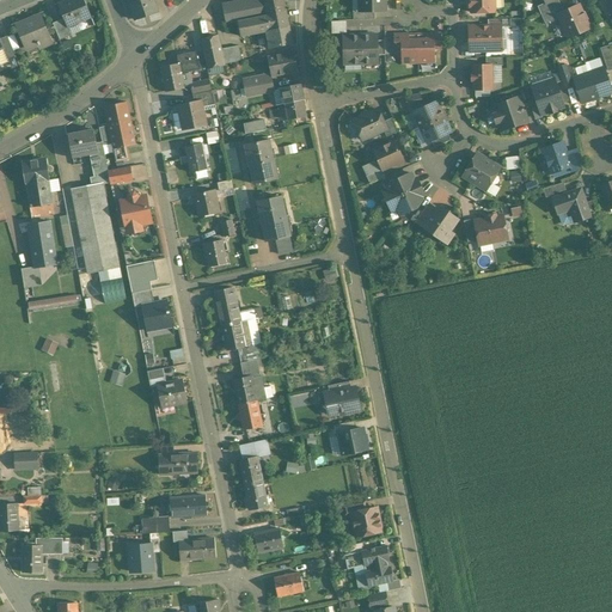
[(84,0),(71,0),(59,5),(63,19),(67,28),(68,26),(91,17),(84,0)]
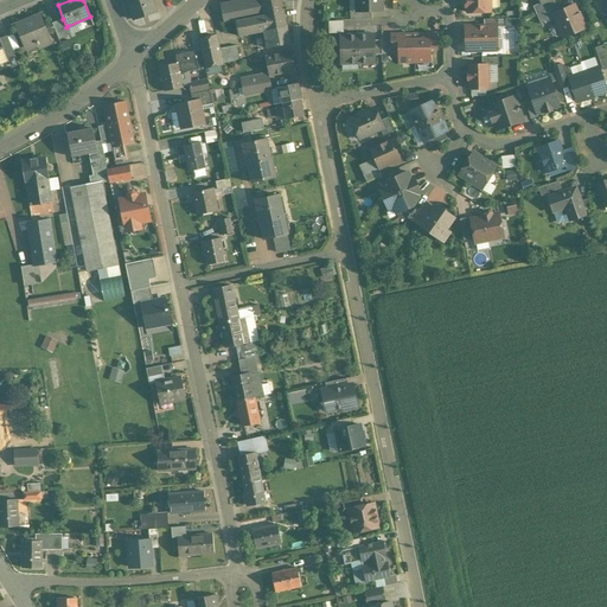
[(126,0),(133,20),(157,12),(152,0),(126,0)]
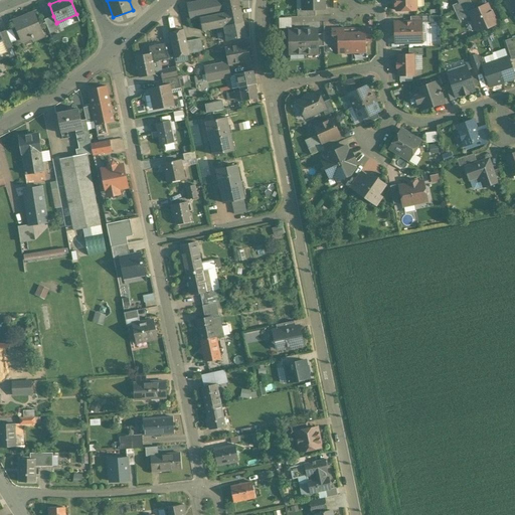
[(222,0),(202,0),(187,3),(191,19),(201,17),(225,12),(222,0)]
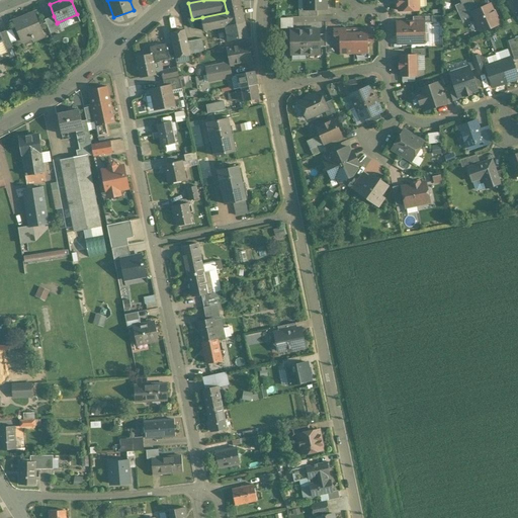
[(239,0),(224,0),(227,12),(241,9),(239,0)]
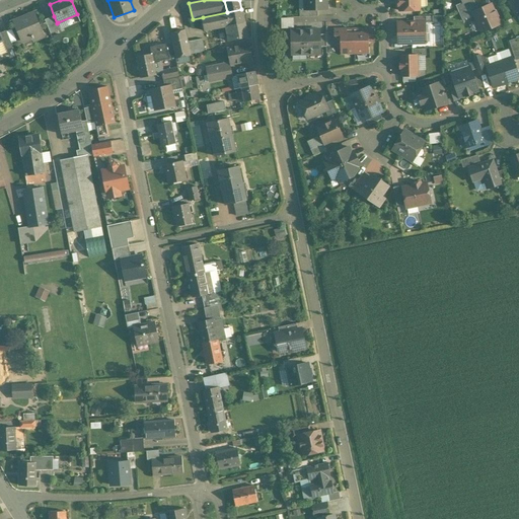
[(304,0),(305,9),(317,9),(326,9),(325,0),(304,0)]
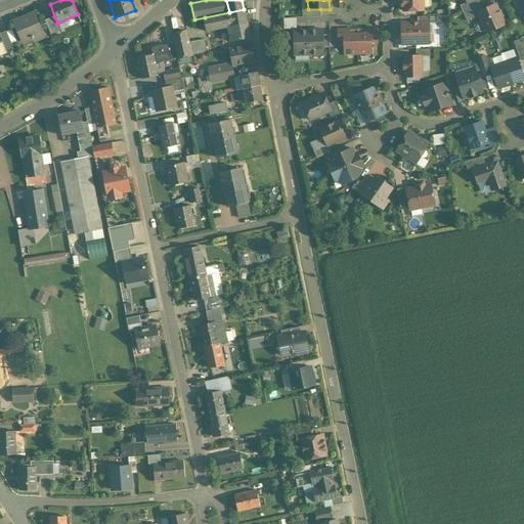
[(401,0),(402,9),(404,11),(422,10),(424,8),(424,0),(401,0)]
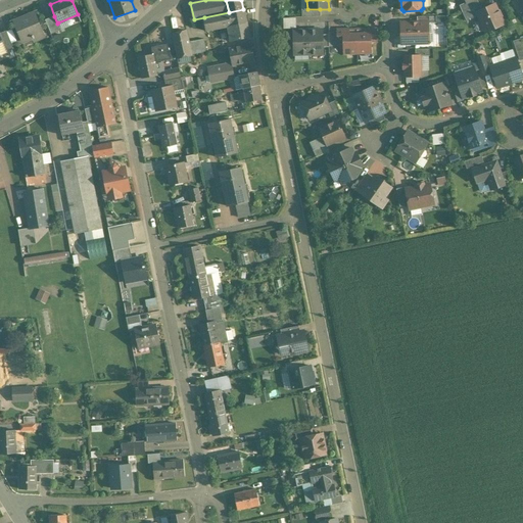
[(467,2),(460,5),(462,11),(479,4),(476,0),(472,0),(467,2)]
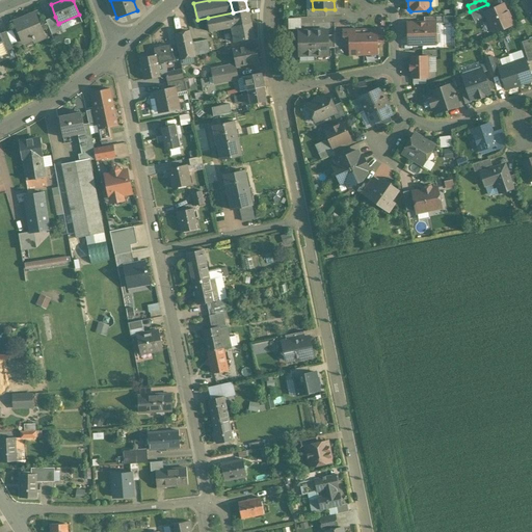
[(487,4),(470,11),(474,22),(484,17),(486,16),(484,12),(489,10),(487,4)]
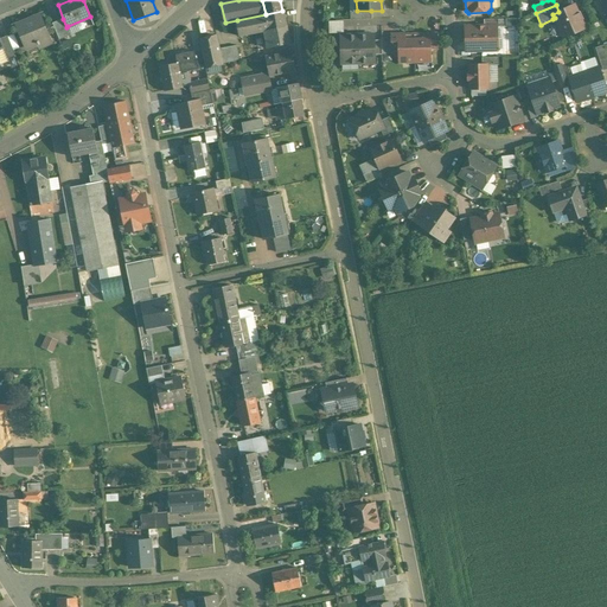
[(558,12),(553,14),(555,18),(558,29),(557,31),(560,36),(562,36),(563,38),(585,27),(574,5),(558,12)]
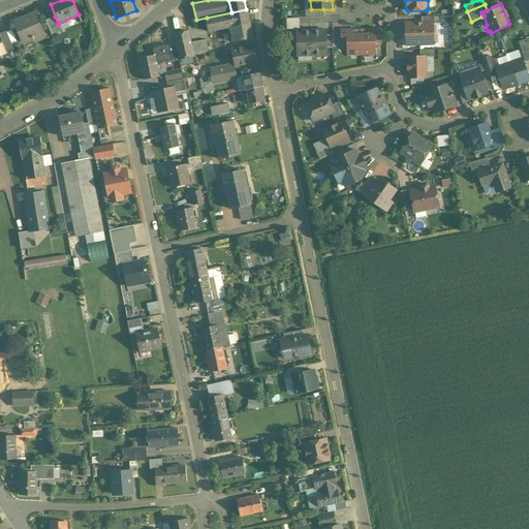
[(231,12),(207,18),(209,31),(230,27),(234,41),(252,38),(247,9),(246,9),(231,12)]
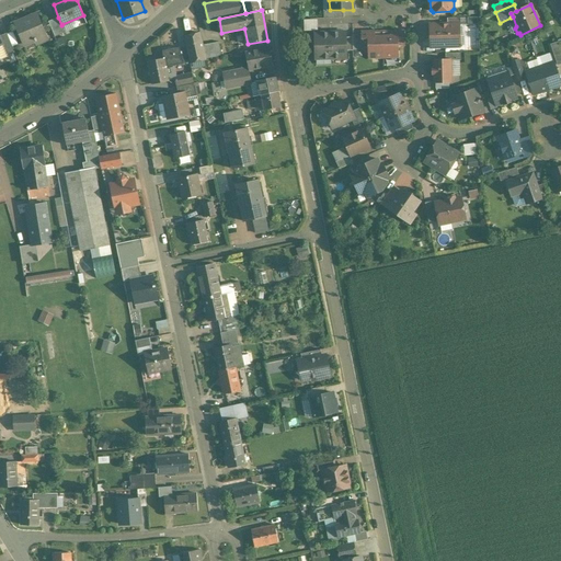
[(37,16),(15,25),(16,29),(23,44),(34,39),(36,45),(48,41),(37,16)]
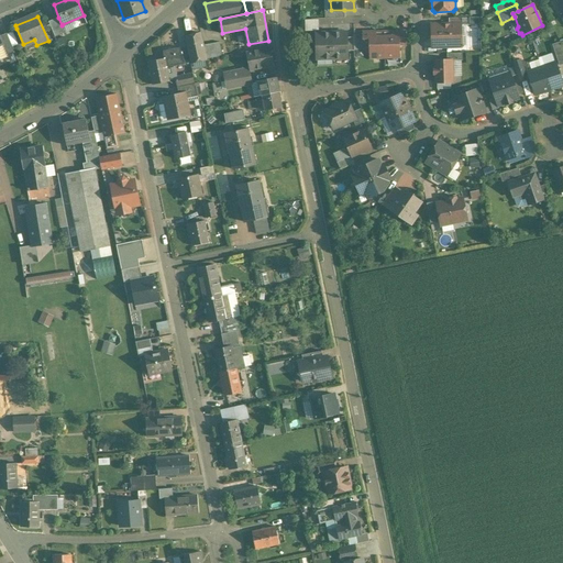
[(62,25),(58,18),(48,22),(55,37),(66,33),(63,24),(62,25)]
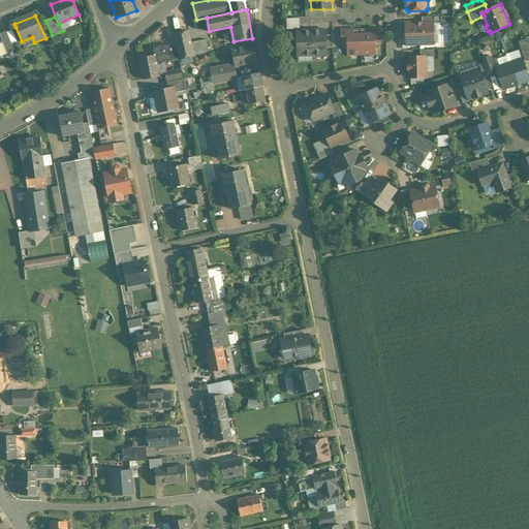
[(422,23),(406,24),(407,43),(431,43),(431,23),(430,23),(422,23)]
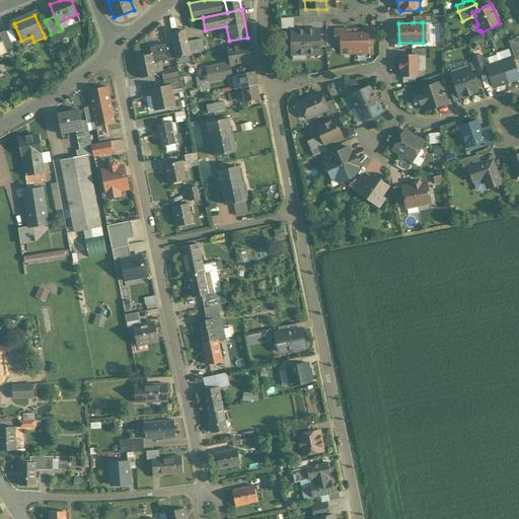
[(15,26),(6,30),(13,48),(22,44),(21,41),(15,26)]
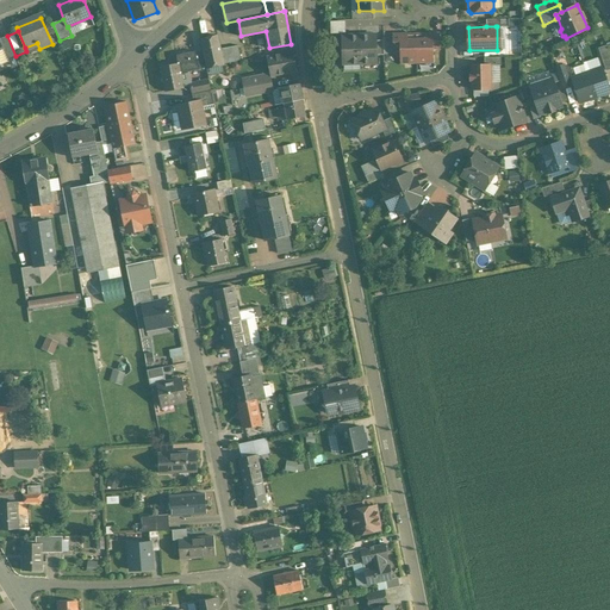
[(433,32),(416,33),(416,38),(417,63),(434,63),(434,49),(433,32)]
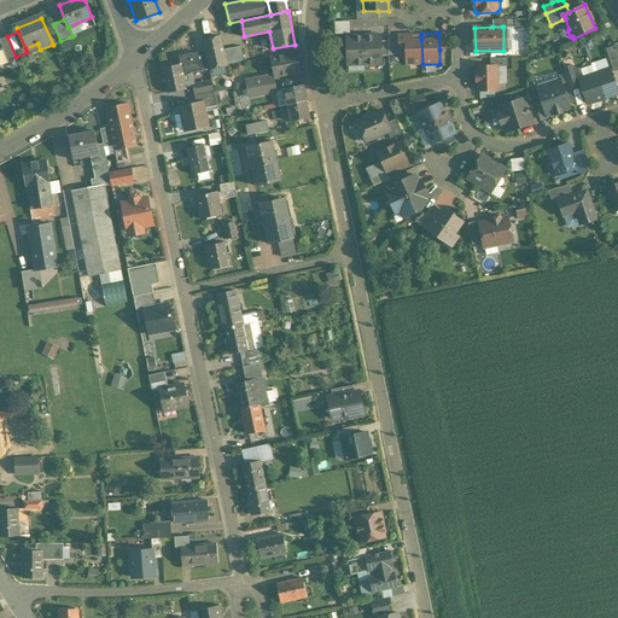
[(421,34),(397,34),(398,51),(404,51),(406,65),(423,64),(421,39),(421,34)]
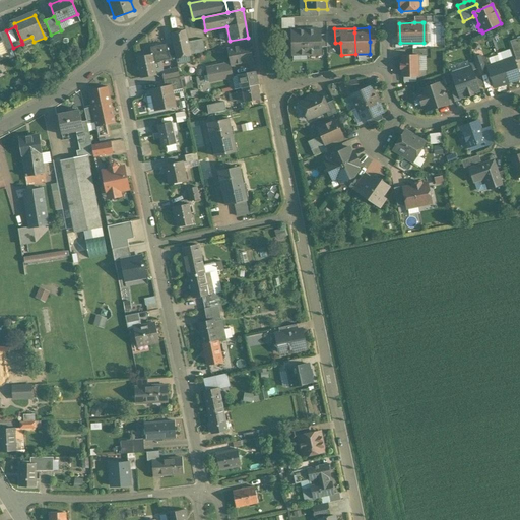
[(306,29),(291,30),(293,52),(299,52),(299,54),(307,54),(306,29)]
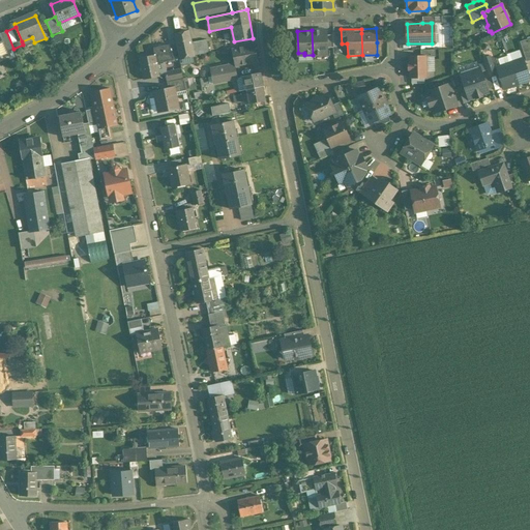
[(326,30),(312,30),(313,55),(320,55),(320,52),(327,52),(327,48),(326,35),(326,30)]
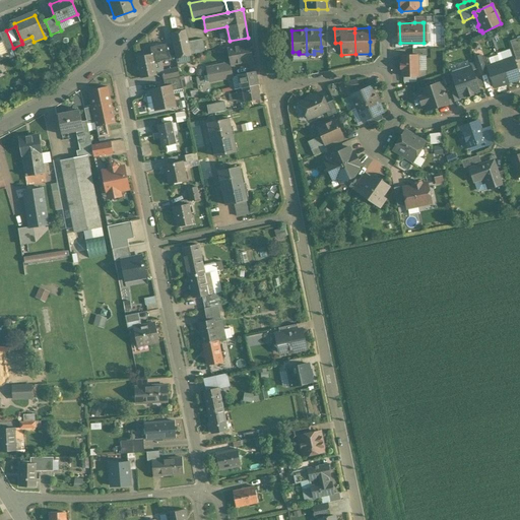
[(13,48),(6,30),(0,33),(0,35),(3,42),(2,42),(6,51),(13,48)]
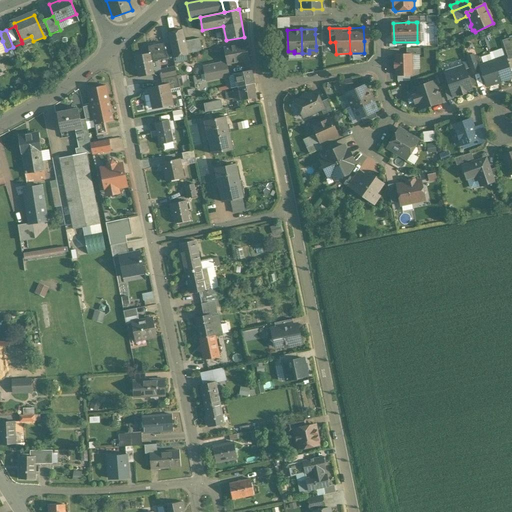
[(183,30),(168,33),(171,45),(173,57),(188,53),(185,41),(183,30)]
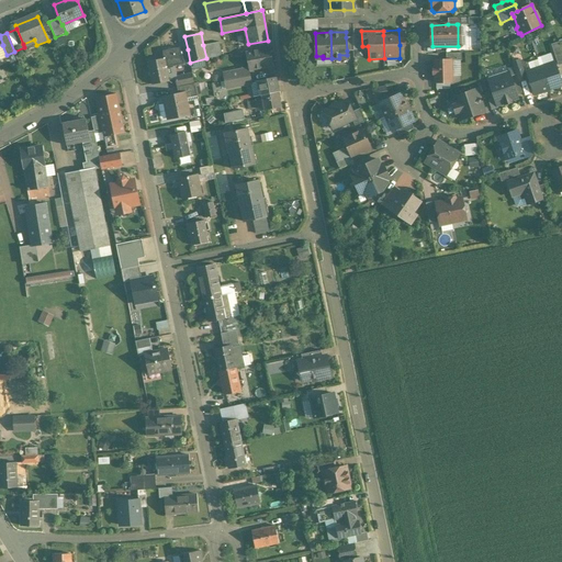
[(220,42),(203,45),(206,58),(222,56),(220,42)]
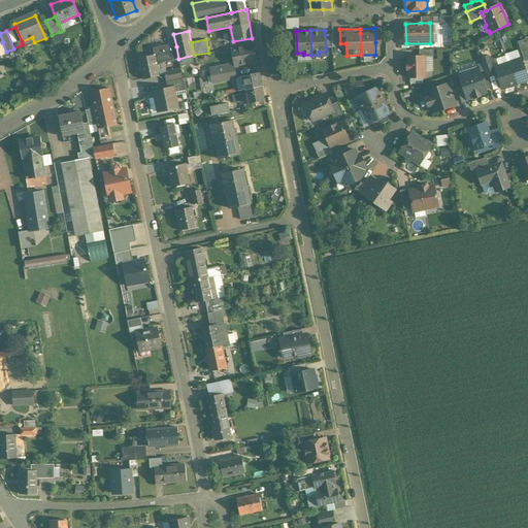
[(527,46),(525,41),(519,43),(525,61),(527,59),(527,46)]
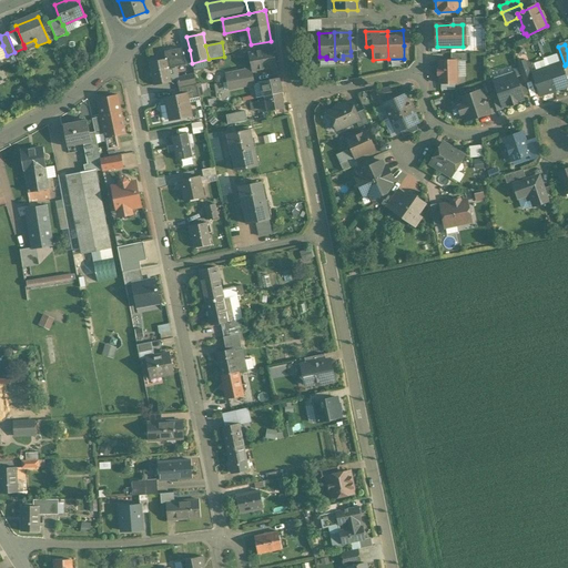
[(181,47),(163,50),(165,59),(168,68),(185,64),(182,51),(181,47)]
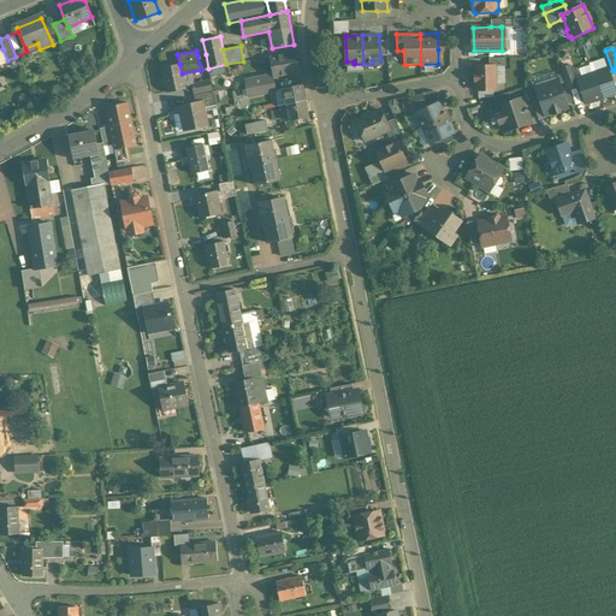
[(296,52),(262,58),(266,76),(273,75),(273,77),(300,72),(296,52)]
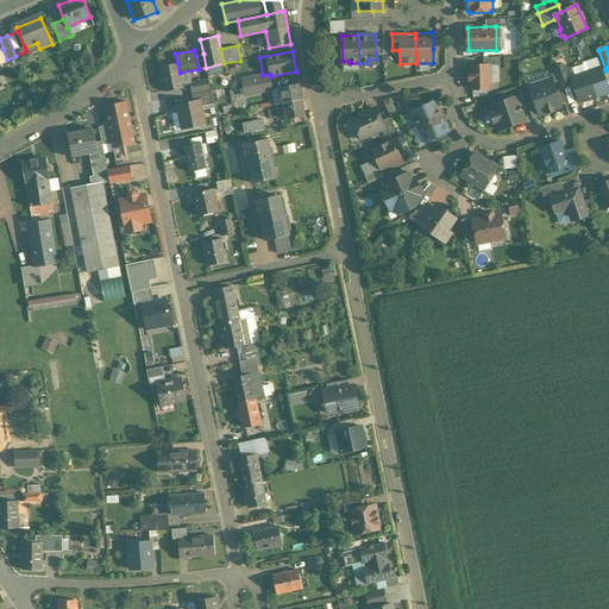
[(203,54),(195,55),(199,69),(206,68),(203,54)]
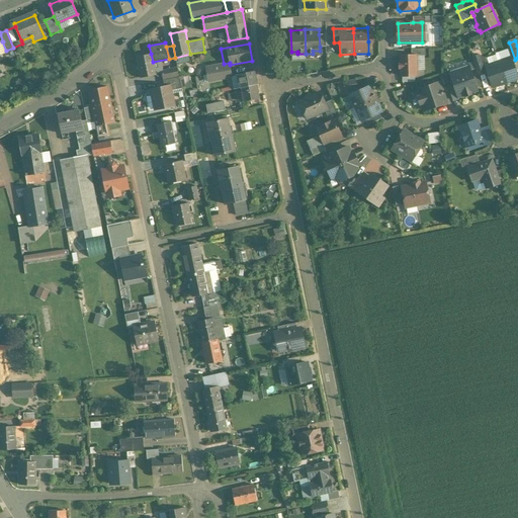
[(151,54),(137,57),(141,78),(155,75),(153,62),(151,54)]
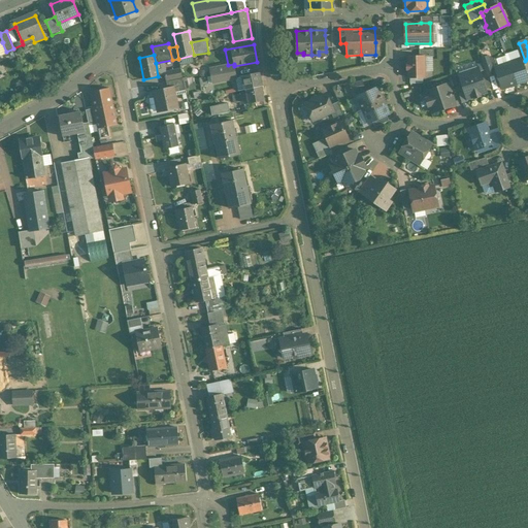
[(494,73),(488,56),(482,58),(485,69),(487,75),(494,73)]
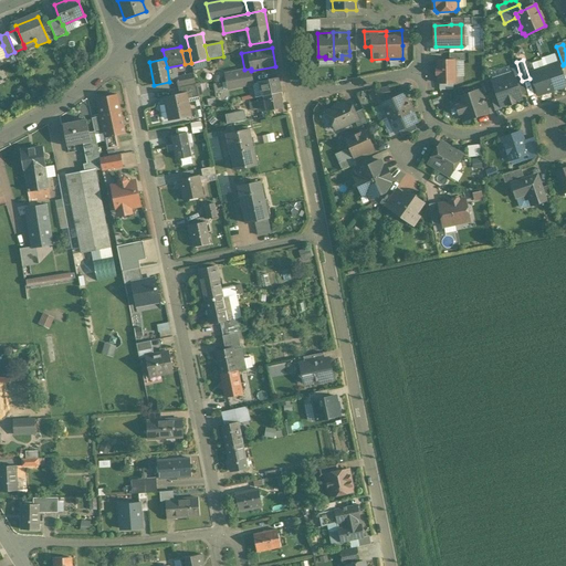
[(449,61),(437,61),(437,69),(436,69),(436,75),(437,75),(437,83),(456,82),(454,61),(449,61)]
